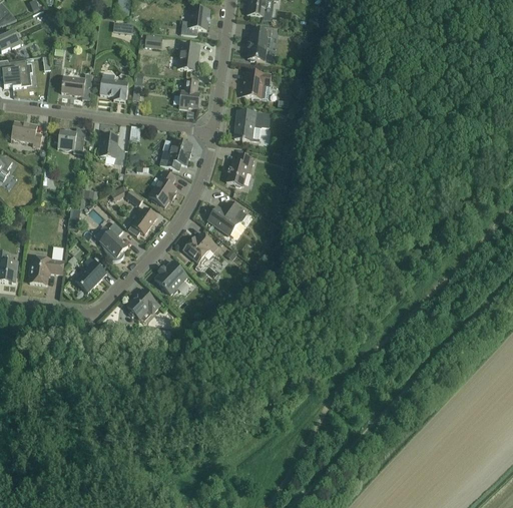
[(0,24),(17,17),(2,0),(0,2),(0,24)]
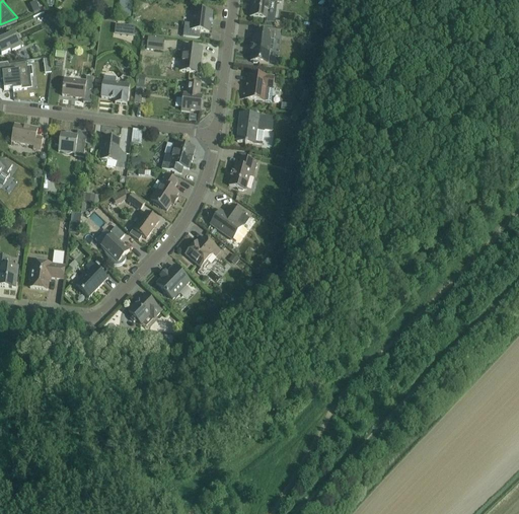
[(29,0),(33,10),(40,7),(38,0),(29,0)]
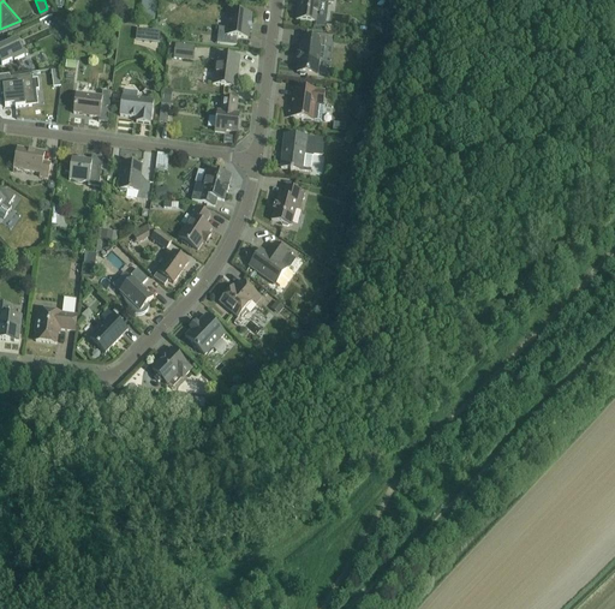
[(156,11),(157,0),(144,0),(143,10),(156,11)]
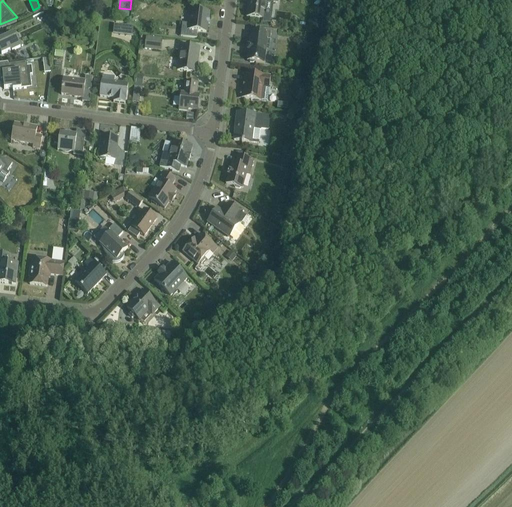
[(247,0),(246,13),(261,15),(260,18),(270,19),(272,7),(265,6),(266,0),(247,0)]
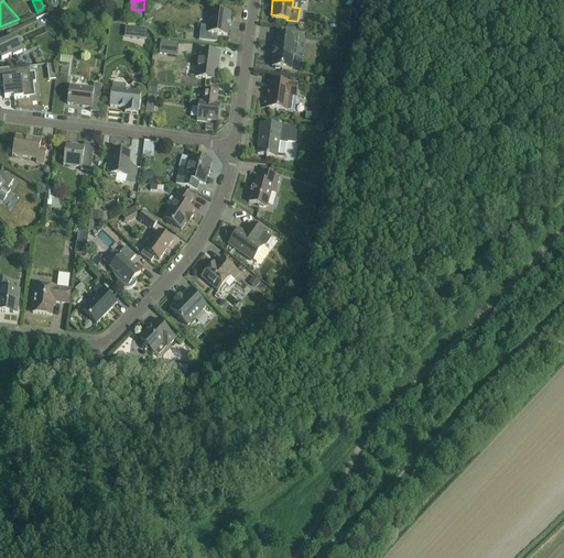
[(201,21),(198,35),(216,37),(217,30),(226,31),(228,17),(230,18),(231,8),(210,6),(209,17),(210,18),(206,22),(201,21)]
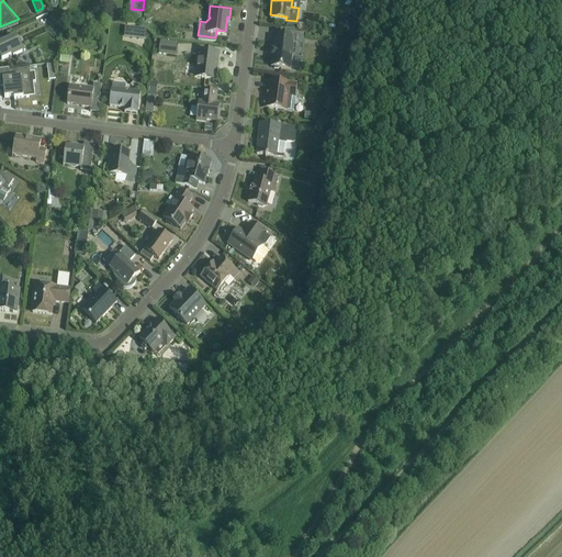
[(136,22),(135,33),(146,34),(147,23),(136,22)]
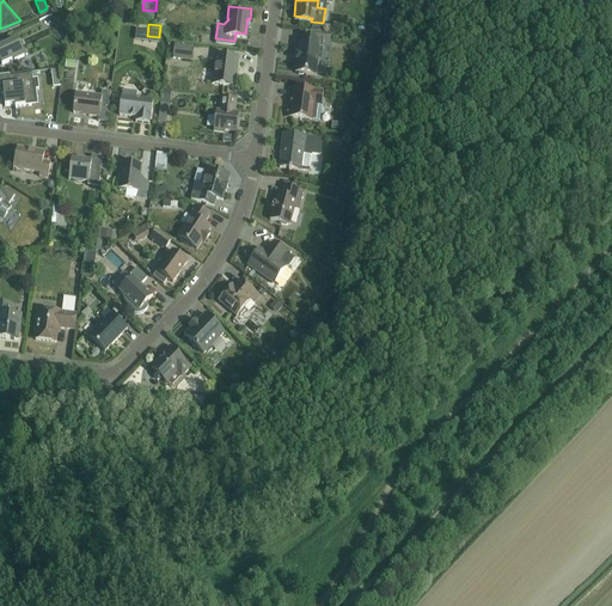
[(297,55),(295,68),(297,68),(299,69),(303,71),(304,69),(316,71),(318,51),(322,53),(323,43),(324,34),(303,31),(301,40),(299,40),(298,50),(297,50),(295,55),(297,55)]
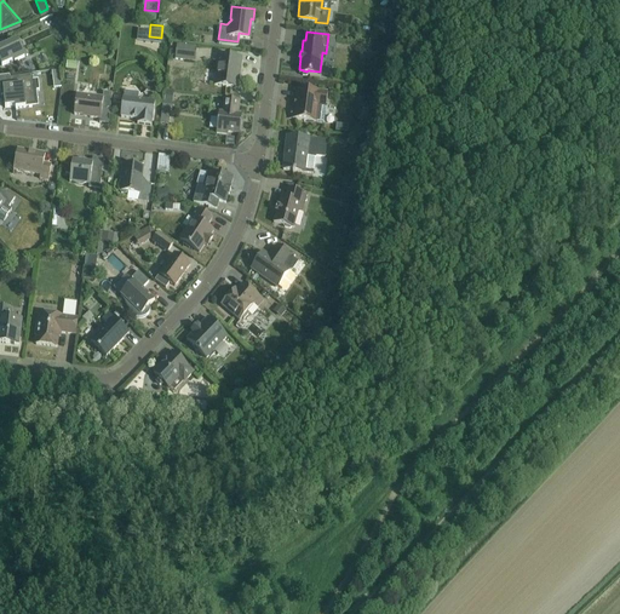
[(0,35),(0,57),(0,58),(1,61),(13,56),(15,57),(24,52),(17,36),(5,42),(3,35),(0,35)]
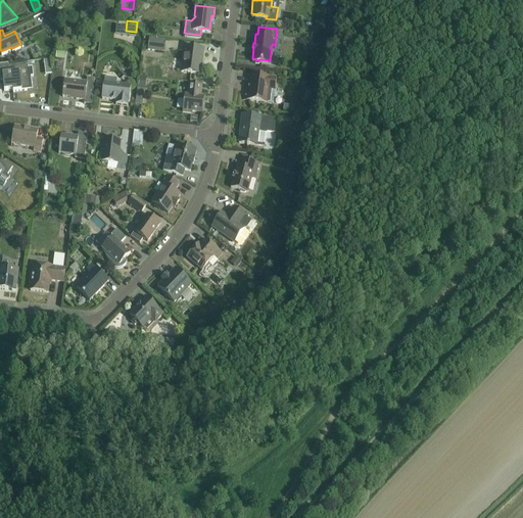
[(322,41),(327,35),(320,30),(315,36),(322,41)]
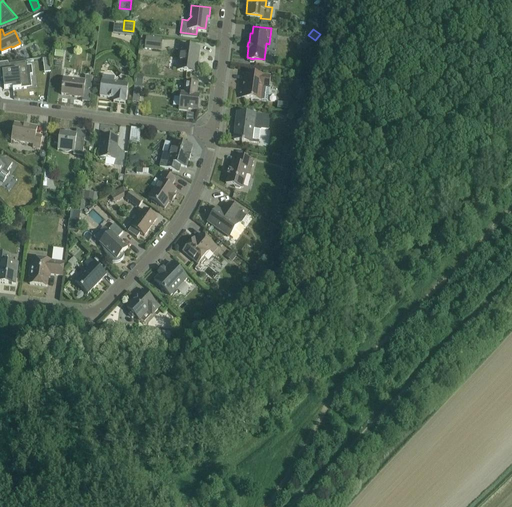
[(162,35),(146,33),(145,45),(161,47),(162,35)]
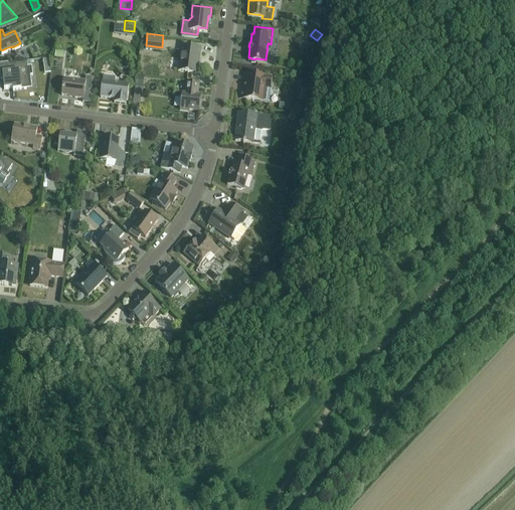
[(200,44),(181,42),(178,66),(197,69),(200,44)]
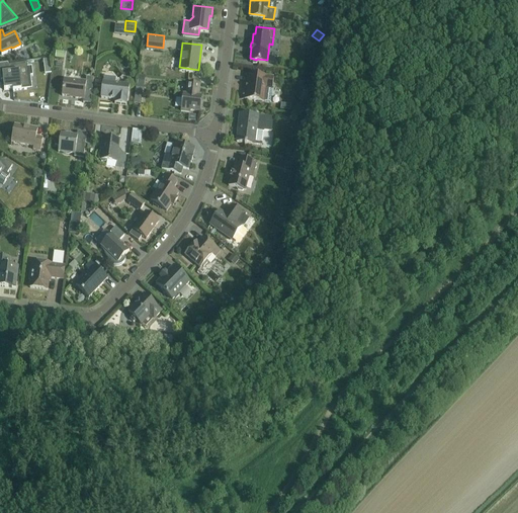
[(32,72),(31,63),(27,63),(26,59),(8,61),(8,59),(0,60),(0,72),(0,76),(3,75),(4,86),(12,85),(13,87),(21,86),(21,84),(29,83),(28,72),(32,72)]
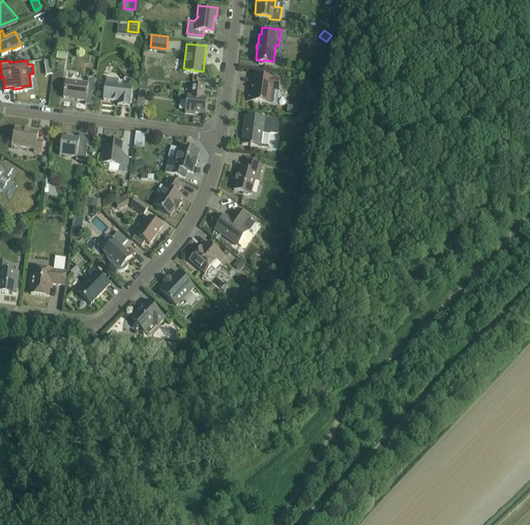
[(252,89),(248,88),(246,97),(259,98),(260,99),(261,98),(269,99),(276,100),(278,83),(280,75),(251,71),(249,73),(254,73),(252,89)]
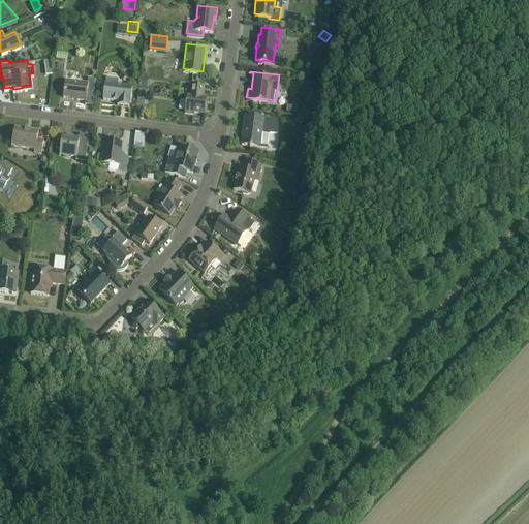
[(106,72),(105,80),(104,80),(102,96),(118,97),(117,101),(129,102),(129,99),(130,99),(132,83),(117,81),(117,79),(117,76),(116,74),(114,73),(106,72)]
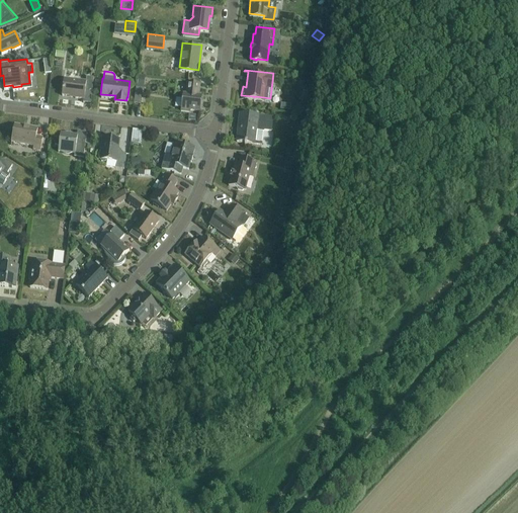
[(137,84),(143,84),(144,84),(145,73),(139,72),(137,84)]
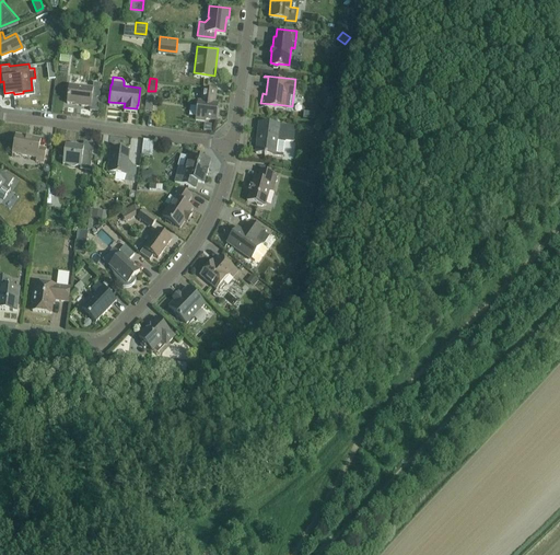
[(69,81),(67,99),(81,101),(81,102),(91,103),(92,94),(100,95),(101,80),(93,79),(92,84),(69,81)]
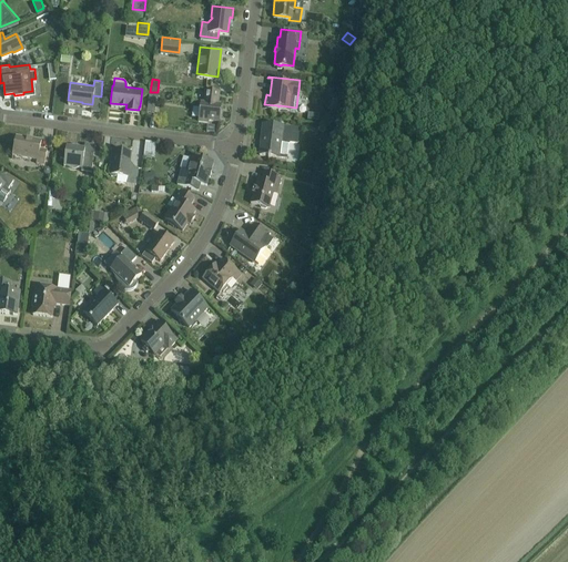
[(203,99),(201,99),(199,118),(208,119),(208,116),(219,118),(221,101),(217,101),(219,88),(205,87),(203,99)]
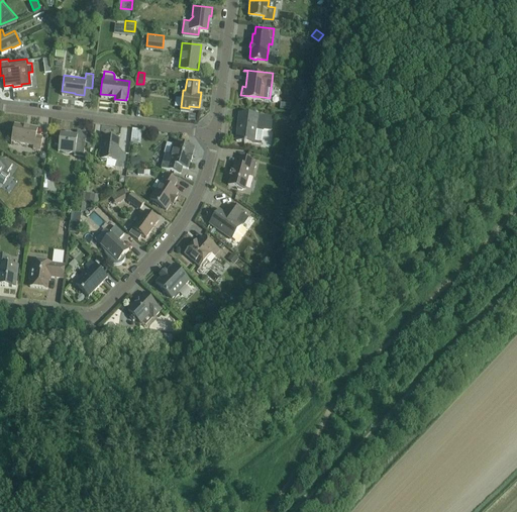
[(136,84),(135,83),(133,99),(140,100),(142,84),(136,84)]
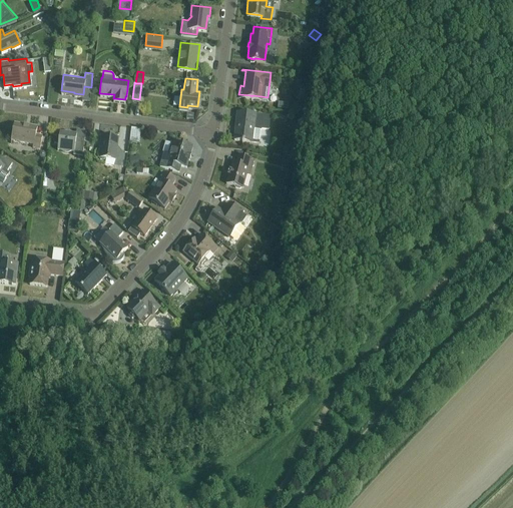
[(269,126),(271,113),(236,108),(235,115),(236,115),(234,136),(242,137),(241,138),(244,138),(244,137),(259,139),(261,126),(262,125),(269,126)]
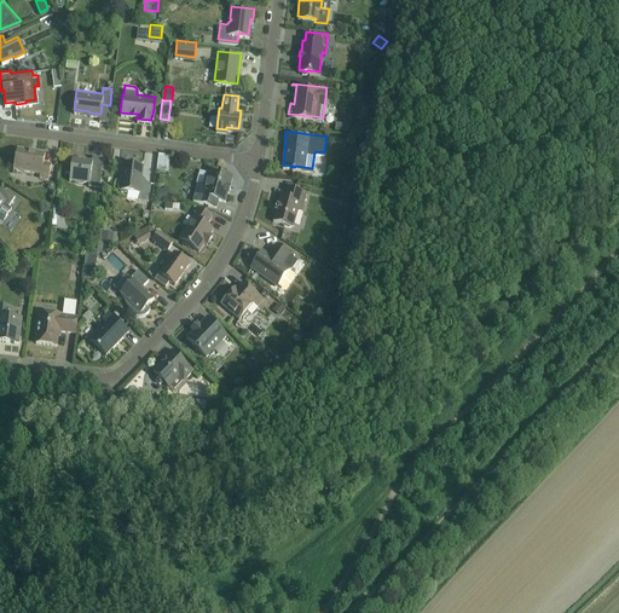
[(35,148),(17,144),(13,165),(40,171),(40,173),(48,175),(51,160),(44,158),(45,149),(35,146),(35,148)]
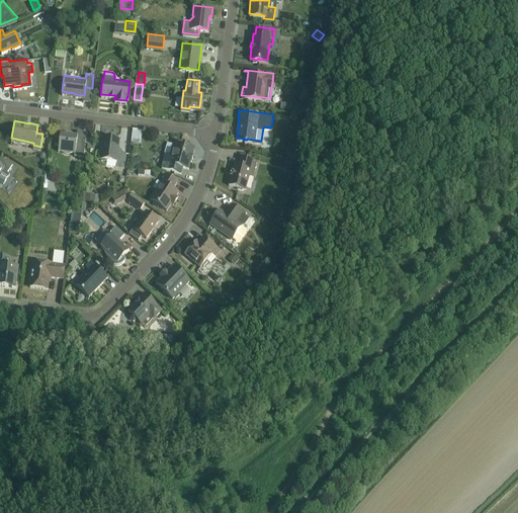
[(134,124),(133,138),(146,138),(147,124),(134,124)]
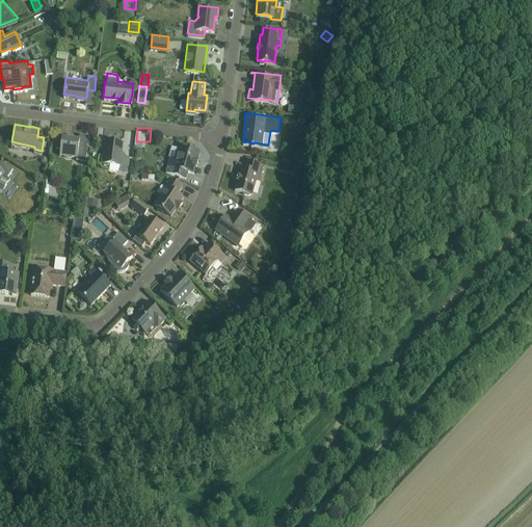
[(76,154),(76,157),(85,158),(88,133),(79,131),(79,135),(62,132),(61,139),(59,138),(56,145),(60,147),(59,152),(63,152),(65,154),(67,155),(69,155),(71,154),(73,153),(76,154)]
